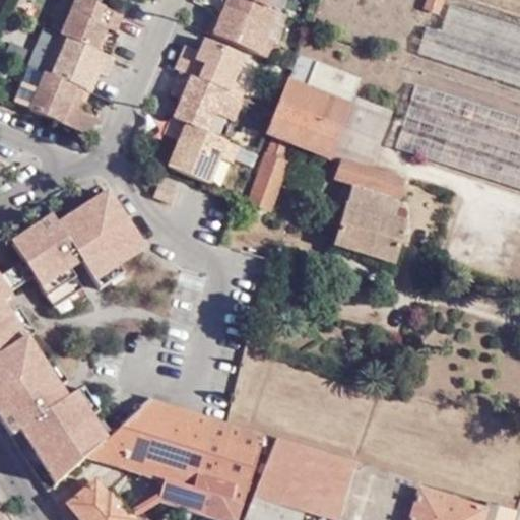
[(73,0),(60,31),(68,36),(99,48),(108,25),(118,29),(125,13),(92,0),(73,0)]
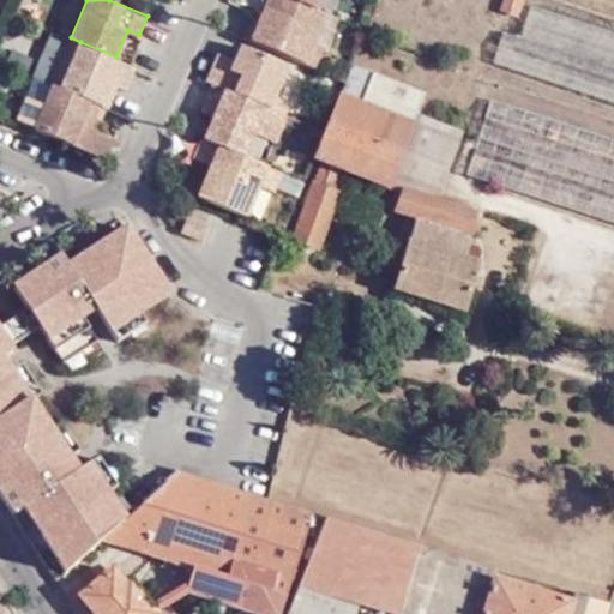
[(266,0),(259,19),(252,17),(245,36),(315,67),(324,46),(314,41),(321,25),(326,12),(317,8),(299,0),(266,0)]
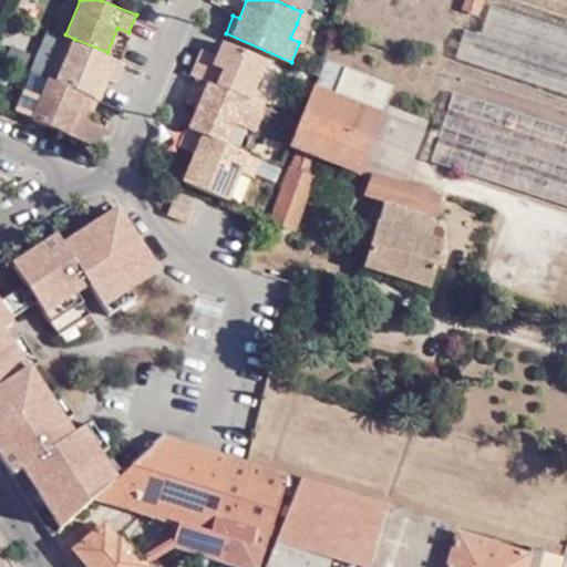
[(478,13),(483,0),(465,0),(463,8),(478,13)]
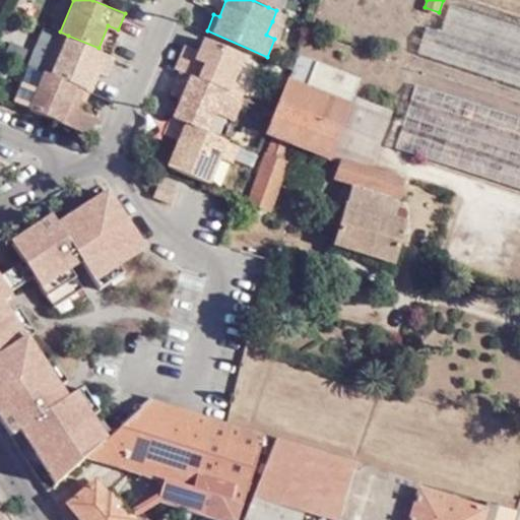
[(441,31),(427,26),(418,53),(519,85),(519,26),(450,4),(441,31)]
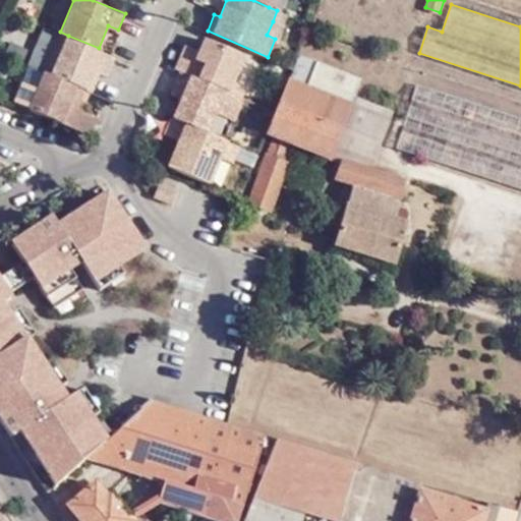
[(85,89),(95,68),(102,71),(108,75),(117,56),(99,48),(68,36),(53,73),(78,84),(85,88),(85,89)]
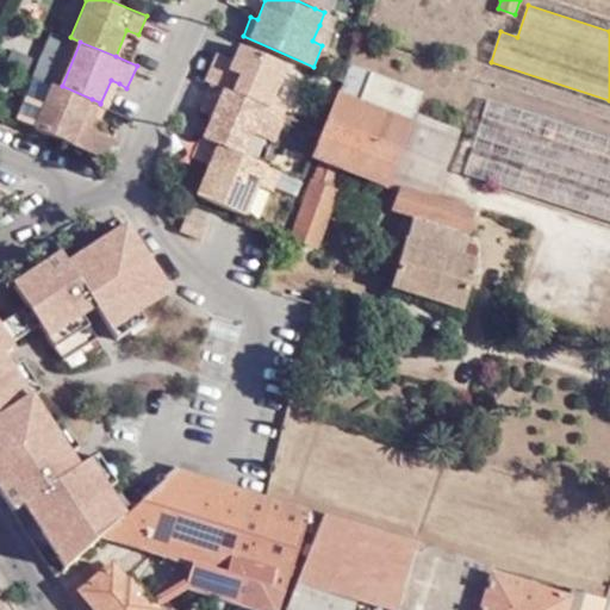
[(234,58),(217,51),(205,80),(212,82),(269,107),(287,64),(241,44),(234,58)]
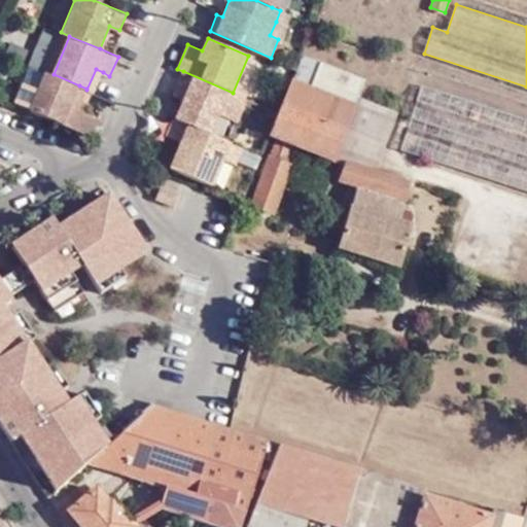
[(345,130),(358,97),(365,78),(304,55),(297,68),(283,104),(345,130)]
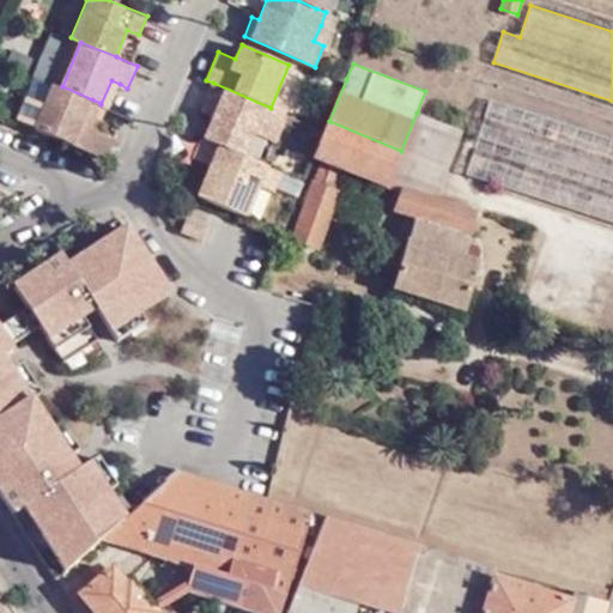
[(111,80),(101,104),(109,108),(120,84),(111,80)]
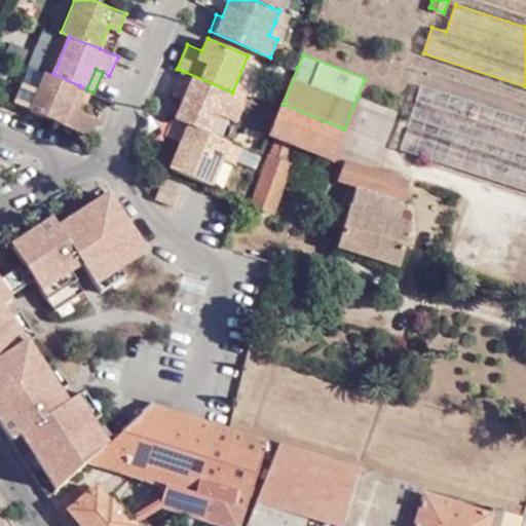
[(53,74),(45,71),(30,109),(91,135),(99,116),(86,110),(89,102),(82,99),(75,96),(79,85),(53,74)]
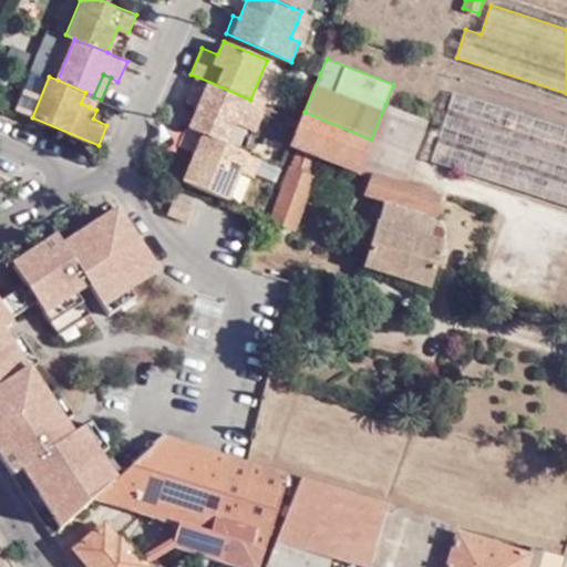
[(266,106),(250,100),(197,76),(186,101),(198,106),(189,129),(226,144),(236,123),(255,131),(266,106)]
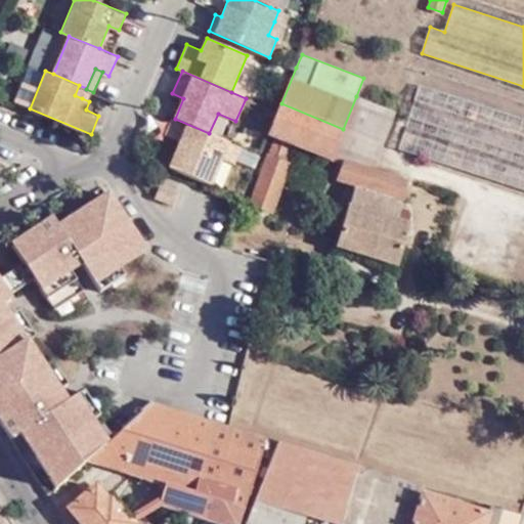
[(523,118),(420,84),(398,149),(523,189),(523,118)]
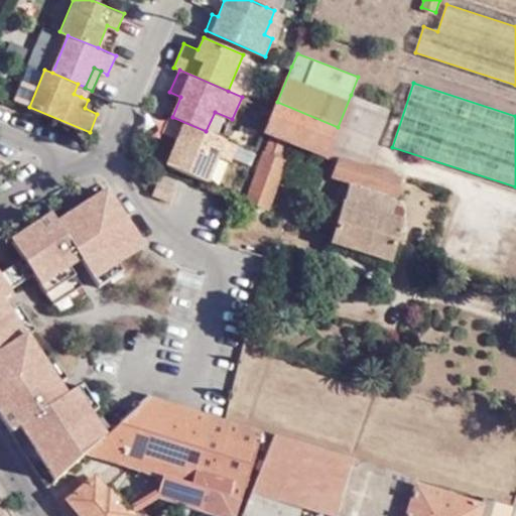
[(85,87),(78,84),(74,94),(81,97),(85,87)]
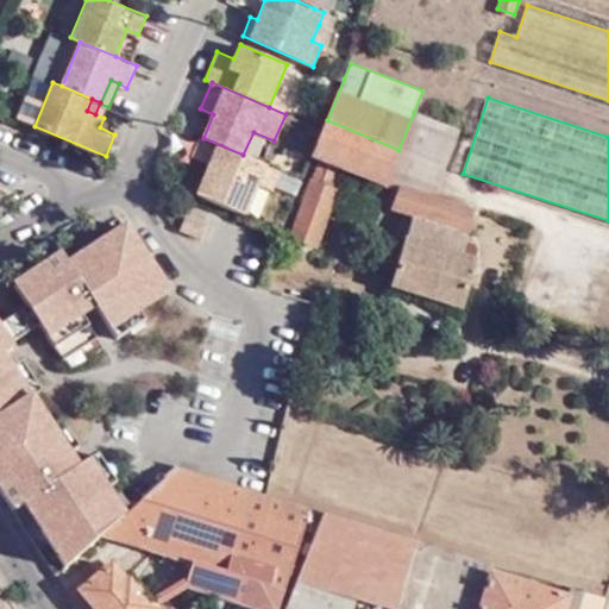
[(399,150),(445,169),(460,130),(414,112),(399,150)]
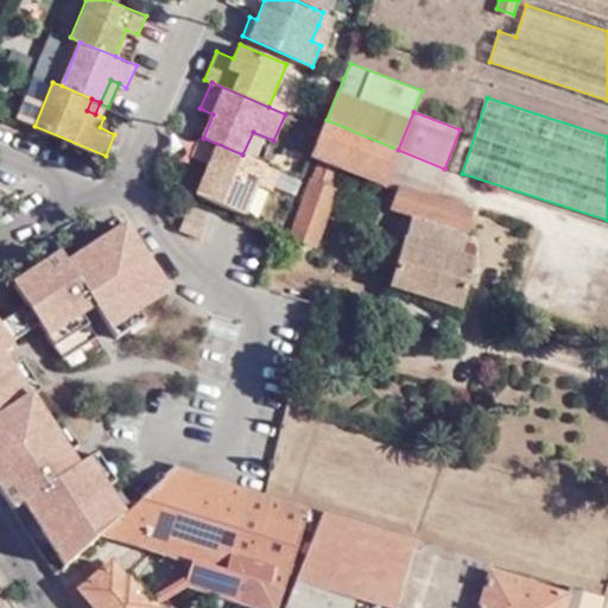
[(385,185),(398,150),(327,120),(322,130),(310,158),(318,160),(290,235),(312,246),(340,179),(343,170),(385,185)]
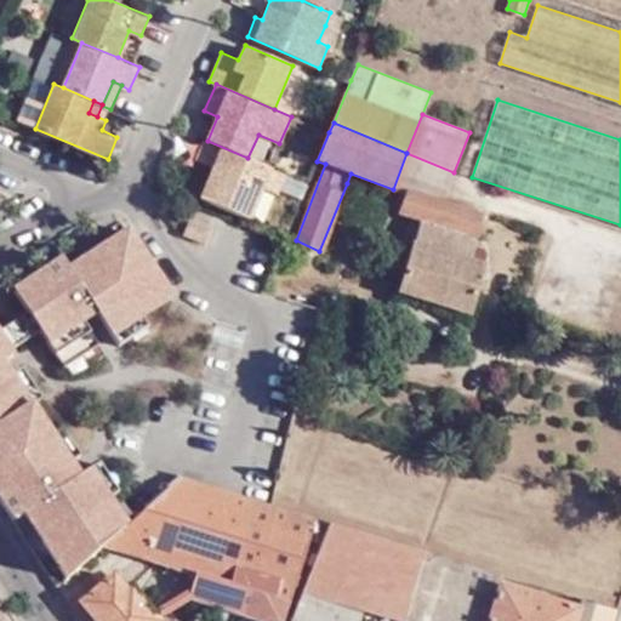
[(248,158),(208,141),(204,140),(195,159),(214,166),(201,198),(249,217),(262,187),(277,193),(285,175),(248,158)]
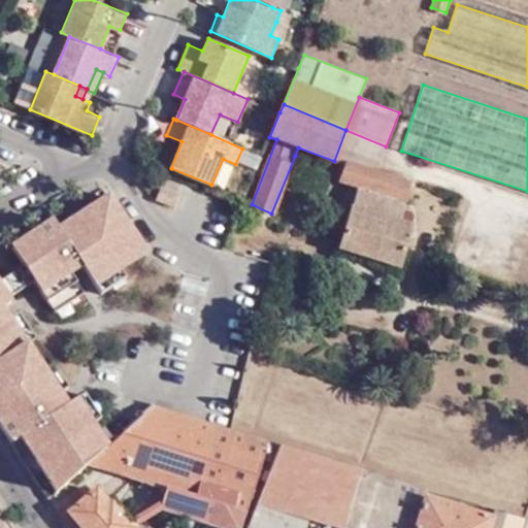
[(375,173),(386,146),(345,130),(334,161),(348,167),(373,178),(375,173)]
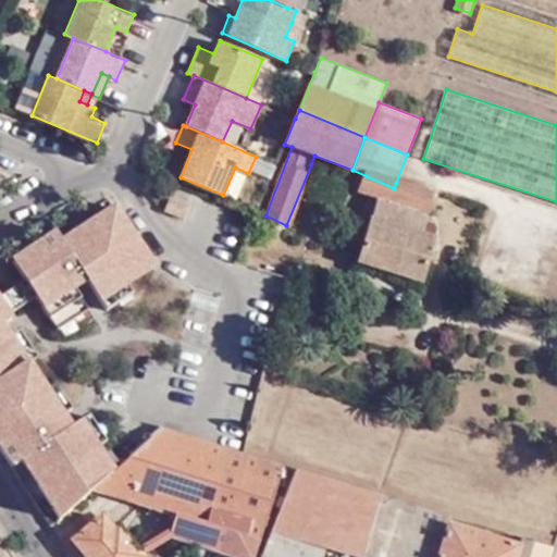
[(349,178),(353,170),(314,156),(311,164),(349,178)]
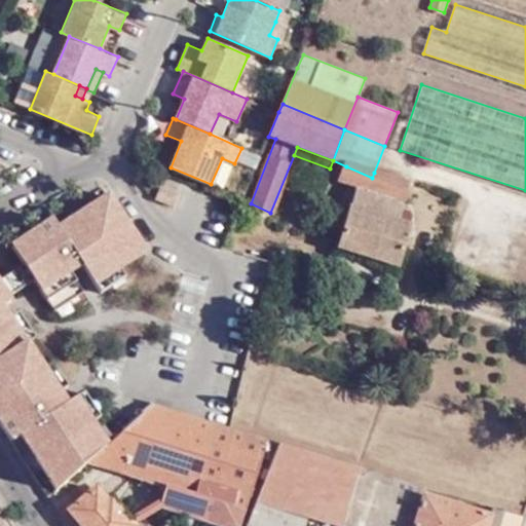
[(408,183),(374,173),(372,178),(346,166),(340,186),(355,192),(340,247),(398,264),(410,223),(398,218),(402,205),(408,183)]
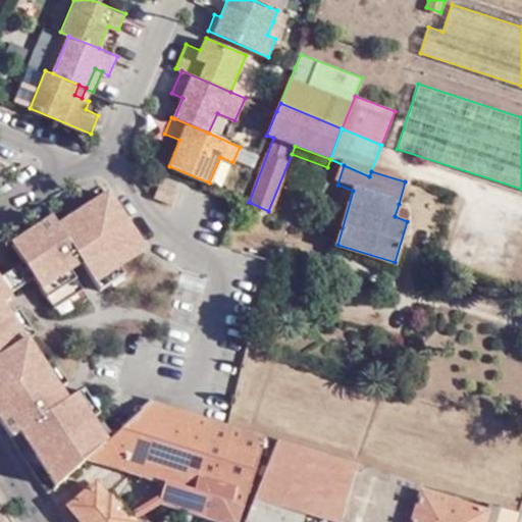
[(159,185),(154,197),(173,204),(177,192),(159,185)]
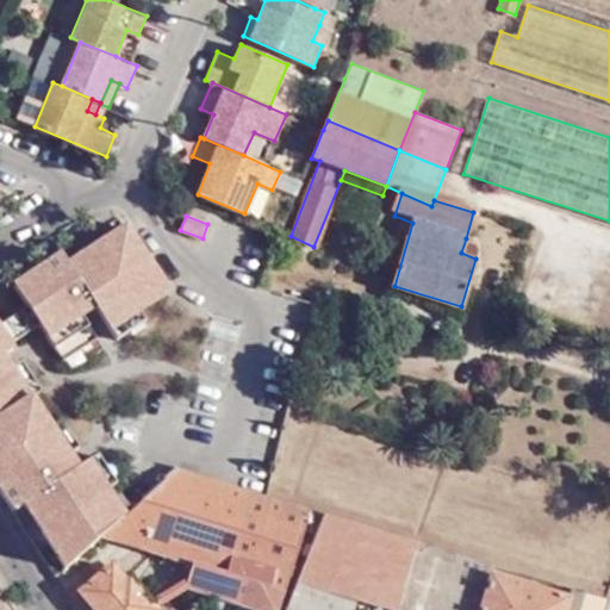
[(60,251),(12,285),(26,306),(39,325),(62,360),(97,337),(82,315),(93,306),(110,330),(138,311),(169,291),(125,224),(67,262),(60,251)]
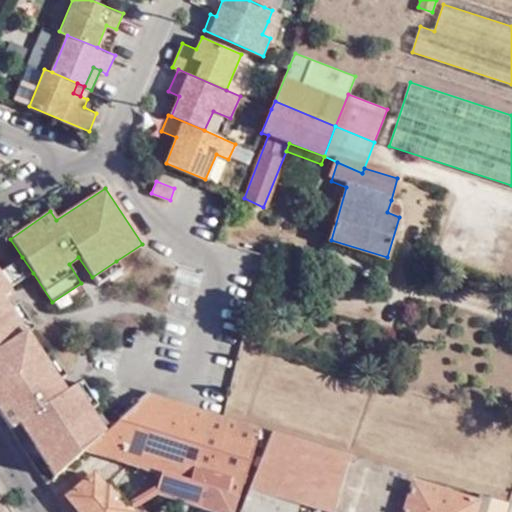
[(387,212),(399,217),(403,204),(391,200),(387,212)]
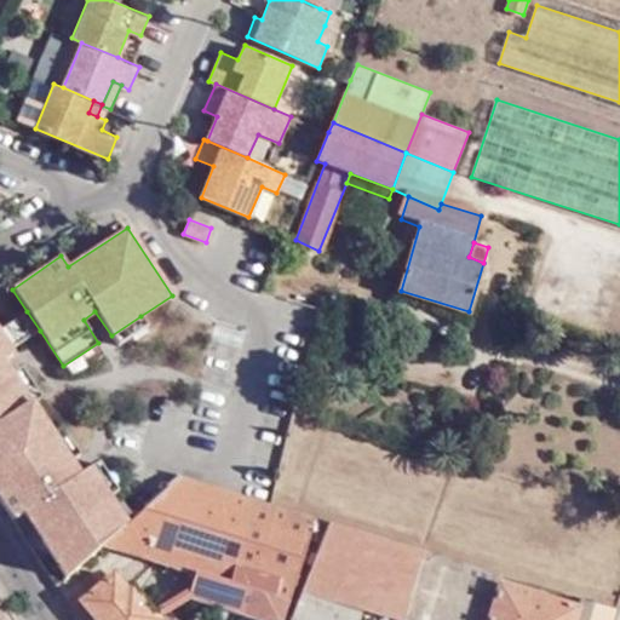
[(27,311),(0,328),(0,333),(10,349),(40,331),(27,311)]
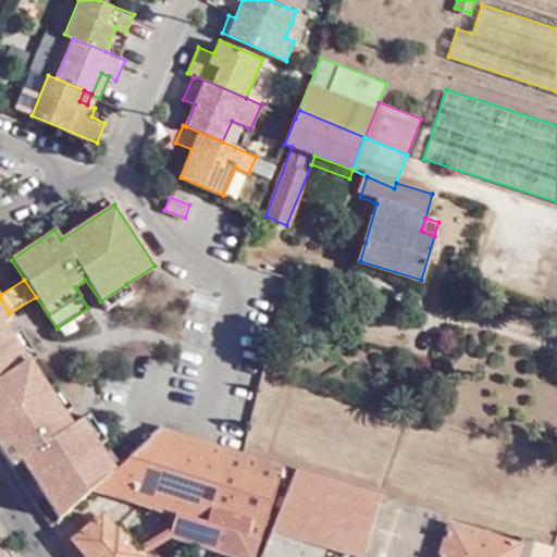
[(126,284),(100,301),(106,310),(133,293),(126,284)]
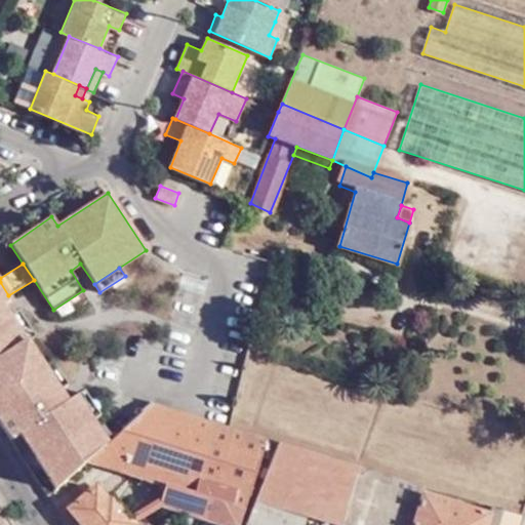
[(0,423),(10,440),(18,435),(54,489),(107,442),(90,418),(75,396),(67,401),(49,412),(41,402),(58,390),(42,365),(26,340),(9,315),(3,306),(11,299),(8,295),(0,282),(0,423)]
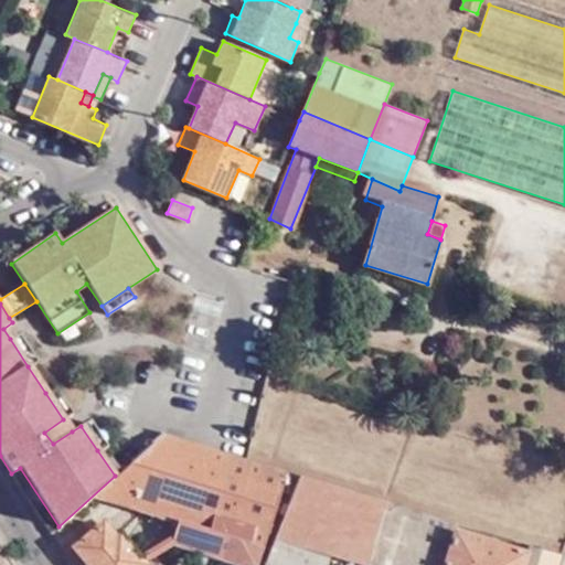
[(19,332),(10,339),(28,366),(36,360),(19,332)]
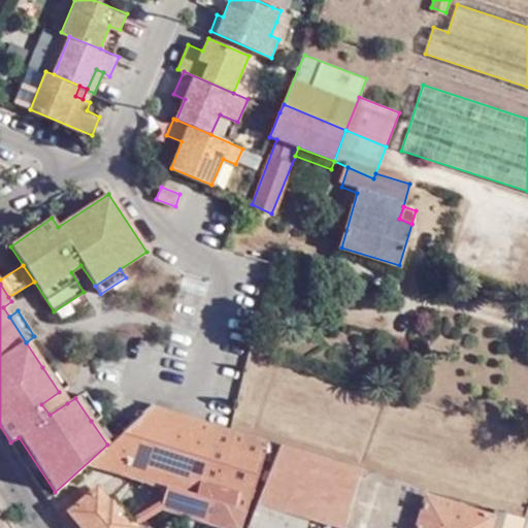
[(51,362),(42,367),(59,392),(67,386),(51,362)]
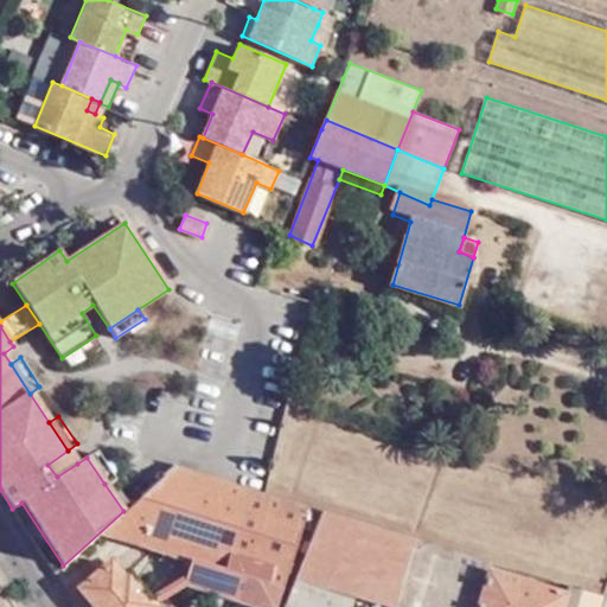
[(77,464),(68,451),(48,465),(57,477),(77,464)]
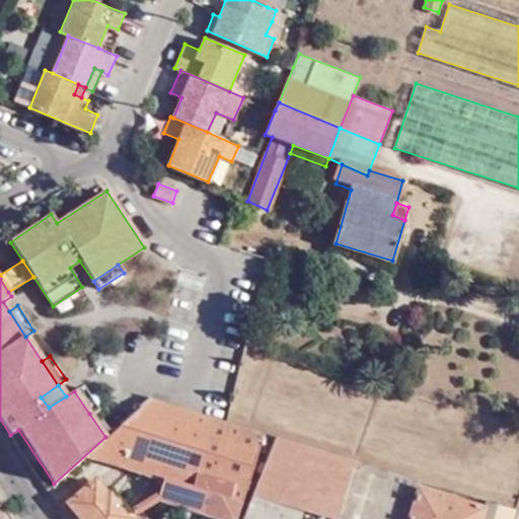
[(82,386),(74,391),(89,414),(97,408),(82,386)]
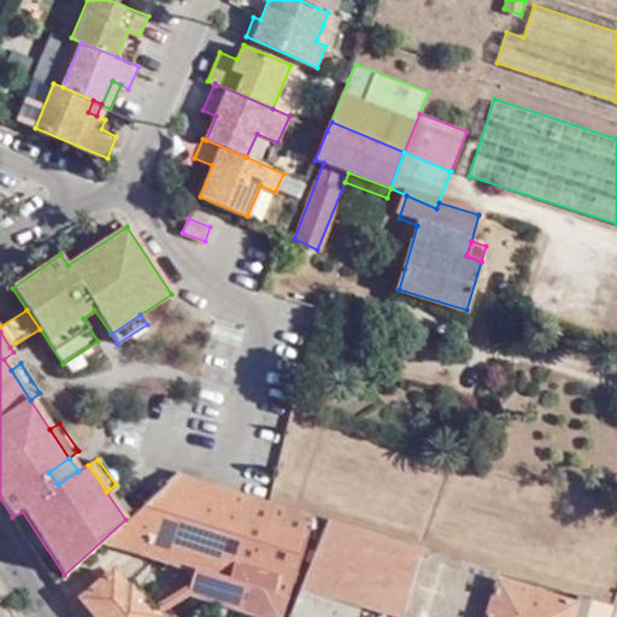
[(178,471),(101,542),(164,562),(194,571),(188,591),(186,594),(257,616),(280,616),(309,529),(313,512),(300,509),(274,500),(178,471)]
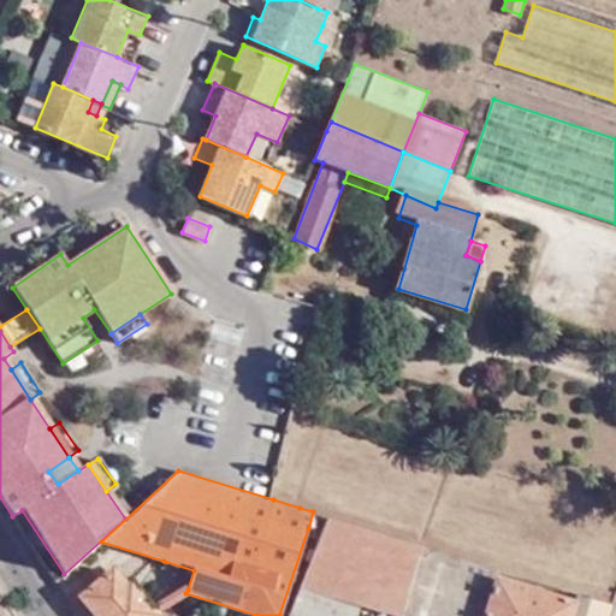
[(313,511),(308,528),(320,533),(327,516),(313,511)]
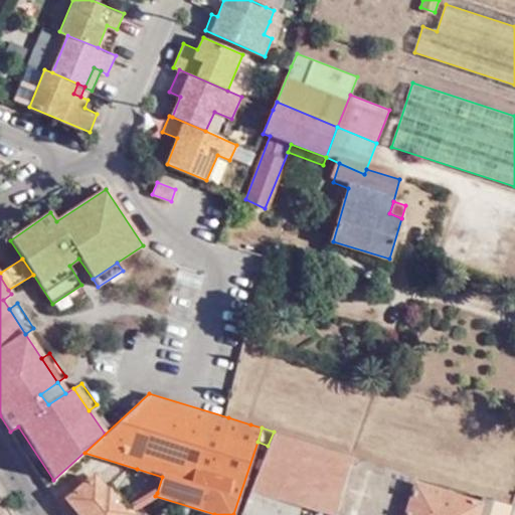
[(274,432),(268,446),(251,488),(292,500),(310,443),(274,432)]
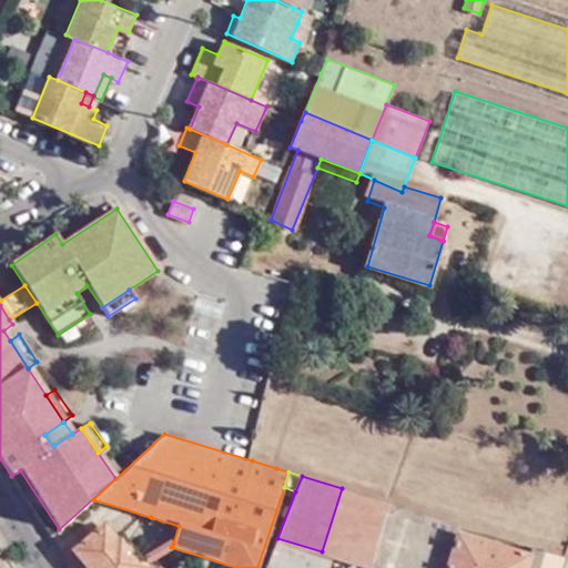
[(364,564),(383,500),(342,488),(322,551),(335,555),(364,564)]
